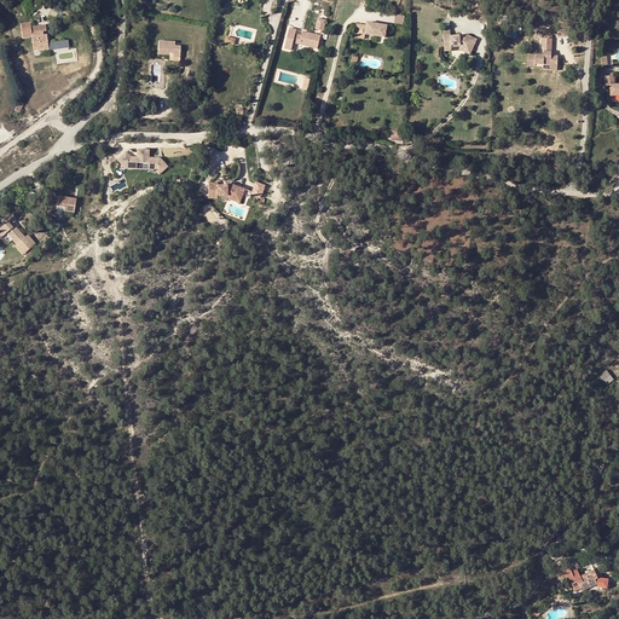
[(397,13),(395,23),(405,24),(406,15),(397,13)]
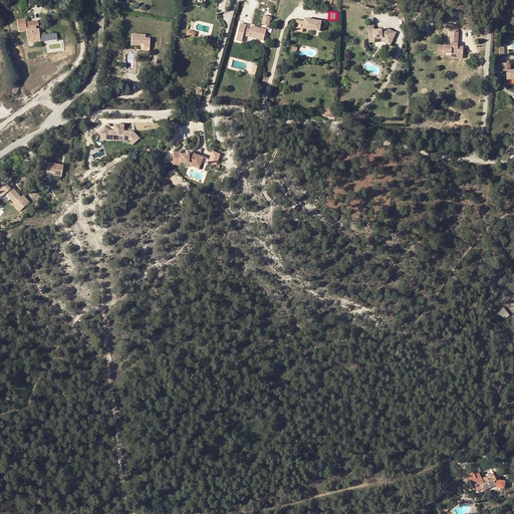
[(305,27),(305,29),(321,32),(322,21),(306,19),(306,21),(298,20),(296,32),(301,33),(302,26),(305,27)]
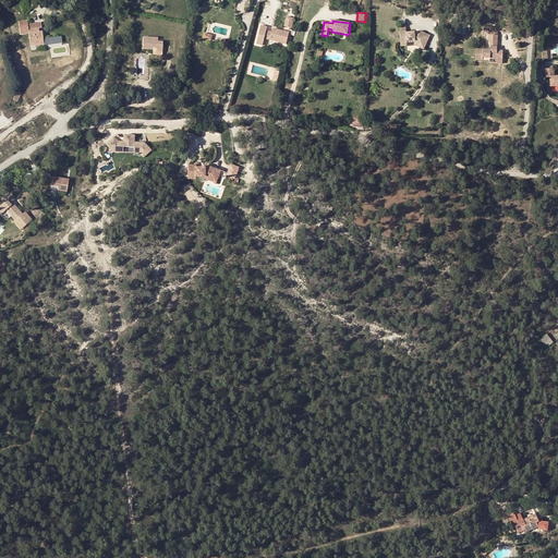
[(20,27),(10,28),(11,36),(28,35),(31,47),(36,46),(36,45),(44,44),(41,33),(39,33),(39,28),(41,28),(41,27),(40,23),(27,24),(27,22),(19,22),(20,27)]
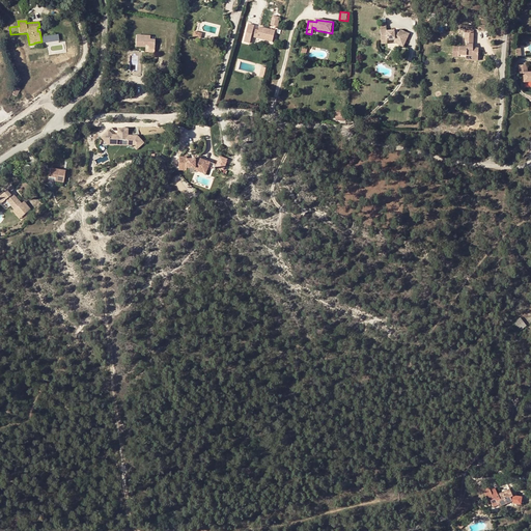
[(257,35),(262,37),(261,39),(272,43),(275,31),(259,27),(258,31),(253,29),(254,26),(249,25),(245,42),(250,44),(251,37),(256,38),(257,35)]
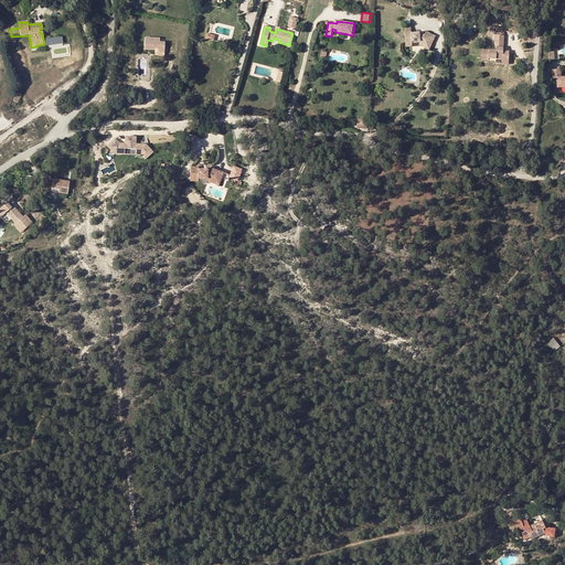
[(426,49),(429,51),(436,36),(426,32),(424,35),(423,39),(419,36),(419,33),(411,33),(411,31),(404,32),(405,45),(412,44),(420,44),(426,46),(426,49)]
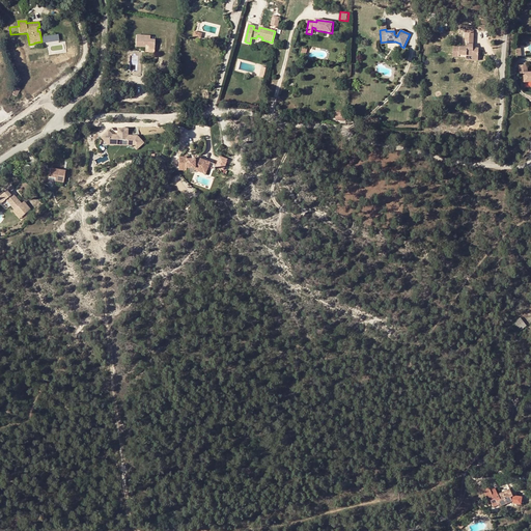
[(472,58),(477,59),(478,49),(472,49),(473,33),(464,32),(464,43),(465,43),(466,49),(452,48),(452,57),(457,58),(457,56),(466,56),(466,57),(472,57),(472,58)]
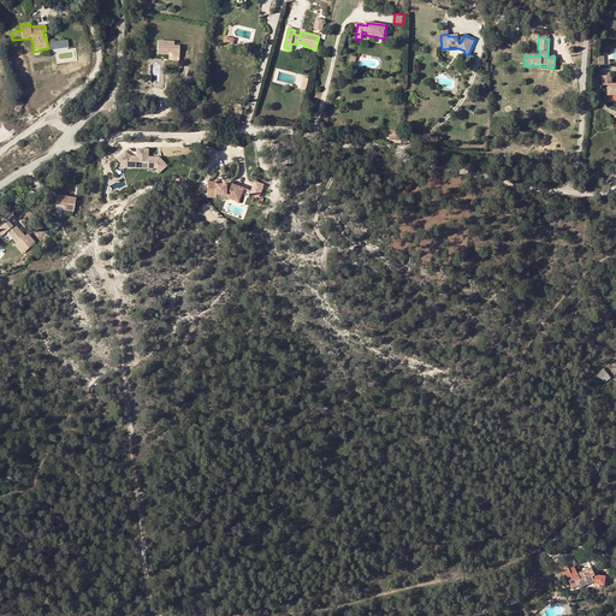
[(169,57),(178,57),(178,47),(172,47),(172,41),(157,41),(157,54),(167,55),(169,57)]
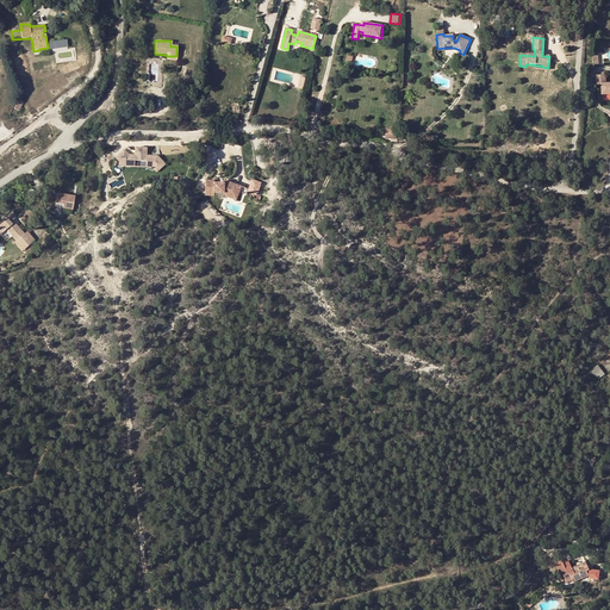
[(609,93),(609,80),(609,75),(599,76),(599,85),(605,85),(605,94),(609,93)]
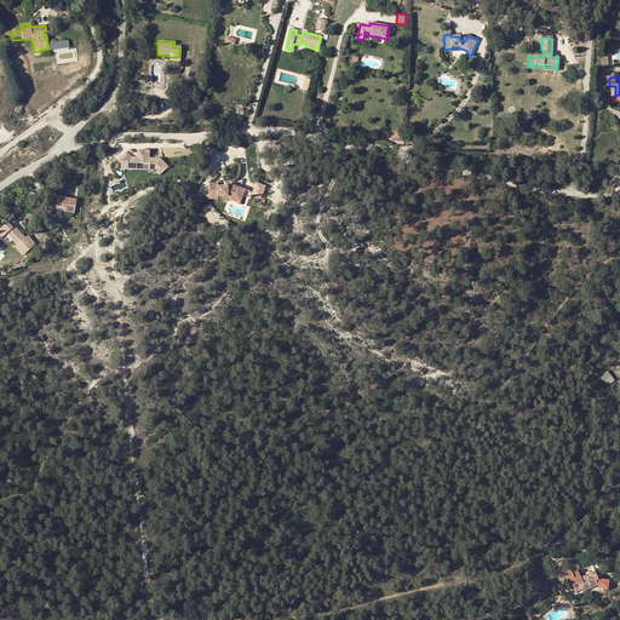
[(396,144),(403,144),(403,141),(403,135),(391,135),(391,142),(396,142),(396,144)]
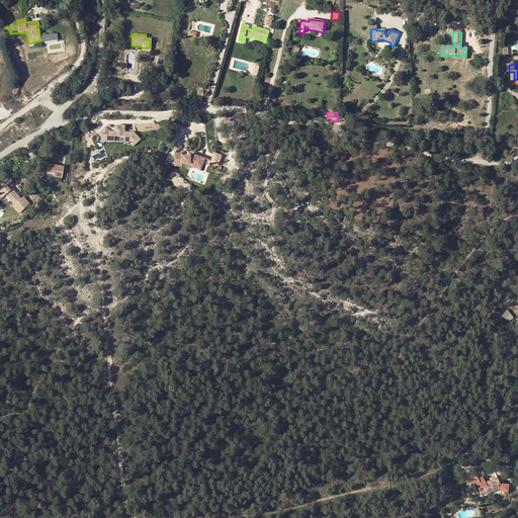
[(136,146),(142,139),(135,133),(128,135),(125,135),(125,133),(125,126),(115,126),(116,133),(111,133),(106,128),(100,137),(107,143),(116,143),(116,138),(125,138),(125,143),(131,142),(136,146)]
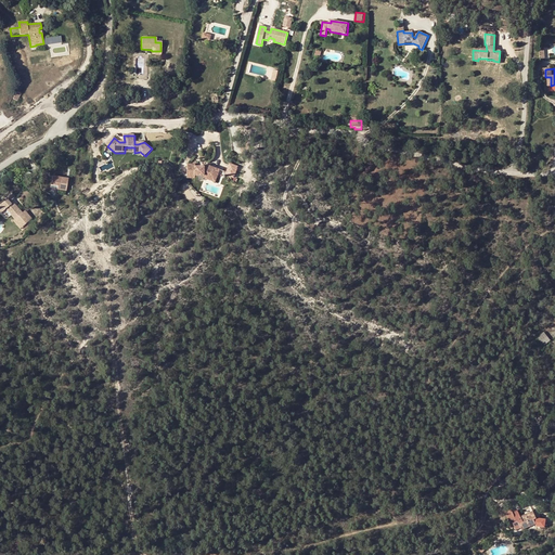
[(215,180),(219,169),(207,165),(206,167),(204,166),(195,166),(195,164),(186,164),(186,172),(195,172),(195,176),(204,176),(215,180)]
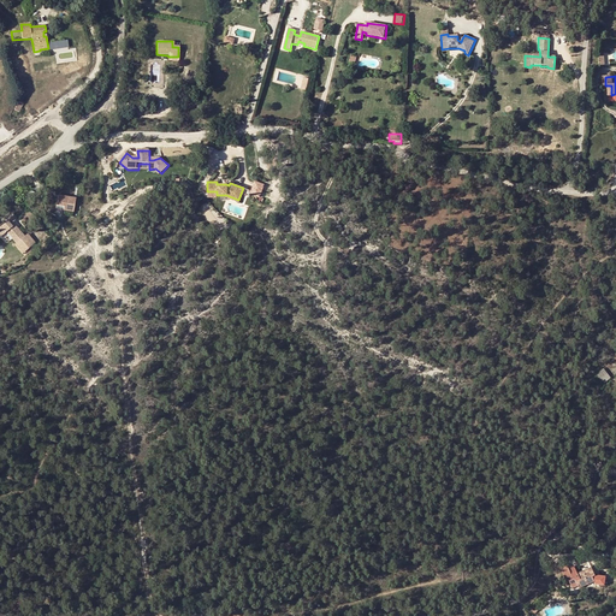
[(264,185),(254,182),(249,194),(259,197),(264,185)]
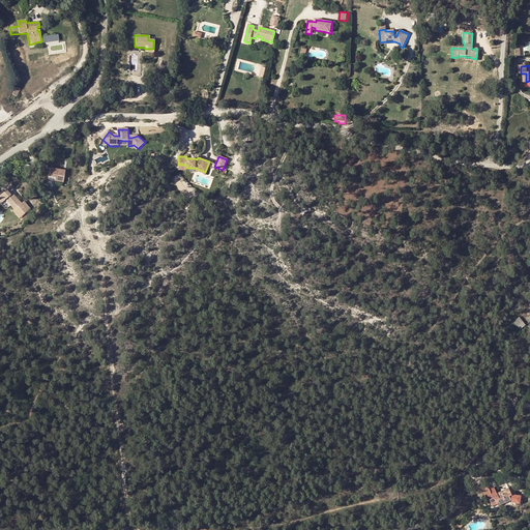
[(186,168),(186,165),(178,165),(178,170),(195,170),(204,174),(205,172),(195,168),(186,168)]
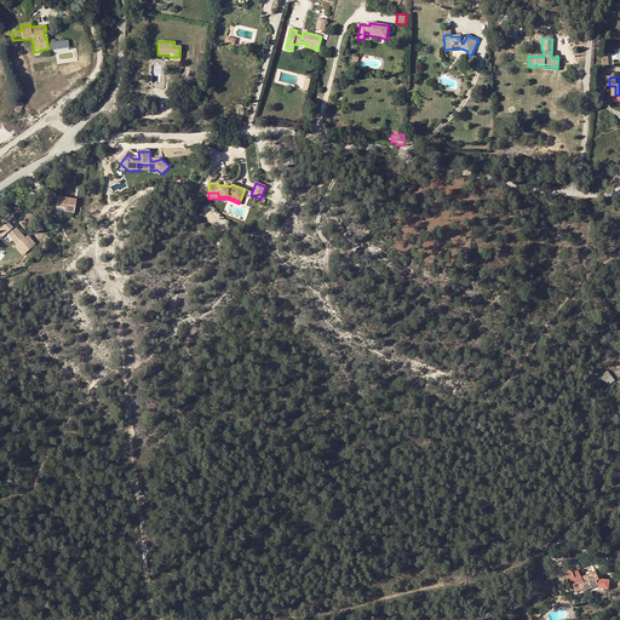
[(56,213),(74,216),(76,202),(58,200),(56,213)]
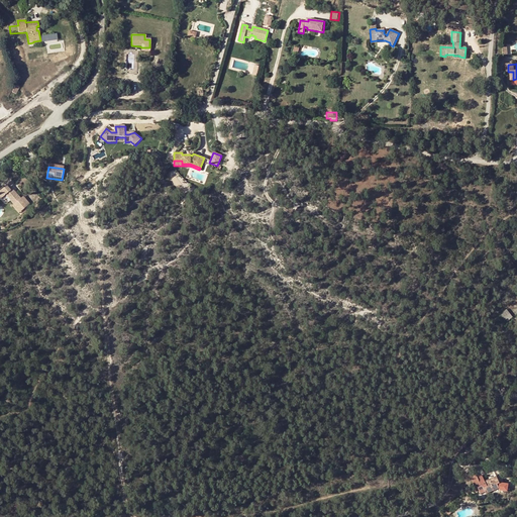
[(19,208),(22,212),(30,204),(22,197),(21,198),(13,190),(11,191),(9,190),(11,188),(13,186),(10,183),(0,192),(0,196),(2,199),(6,196),(15,205),(14,206),(17,210),(19,208)]
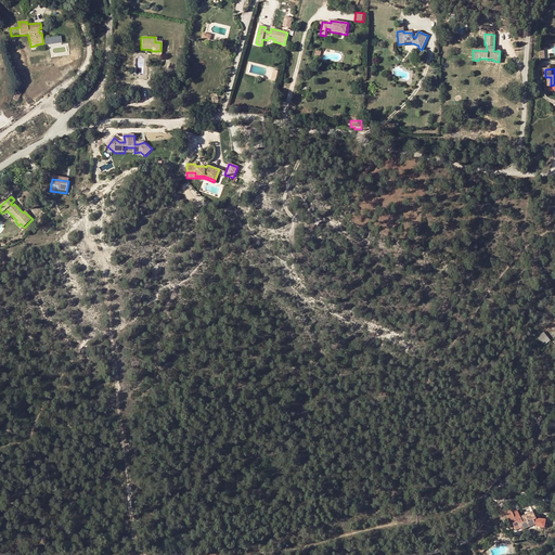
[(541,341),(544,345),(551,340),(544,333),(538,337),(541,341)]
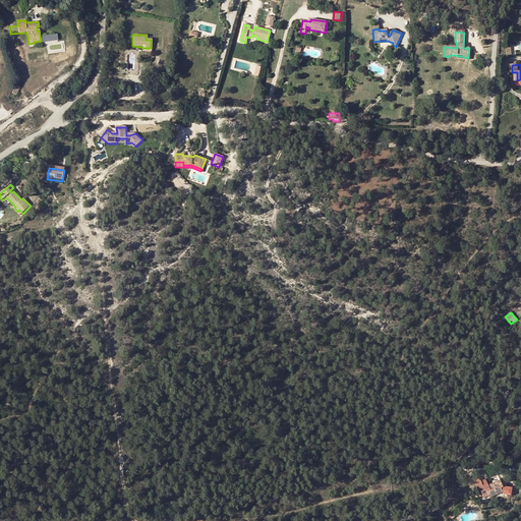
[(503,493),(501,488),(498,481),(488,485),(488,486),(483,488),(481,482),(479,477),(473,480),(478,491),(477,491),(478,496),(482,495),(484,499),(489,497),(489,498),(503,493)]
